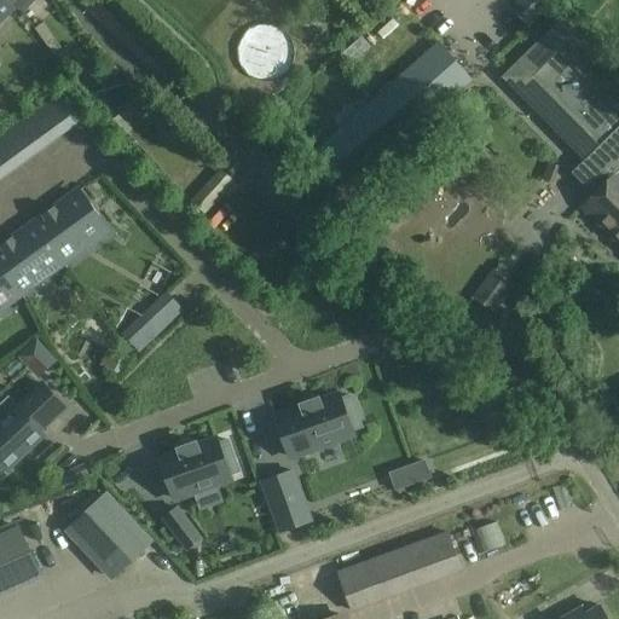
[(0,0),(0,4),(10,13),(17,5),(22,10),(32,0),(0,0)]
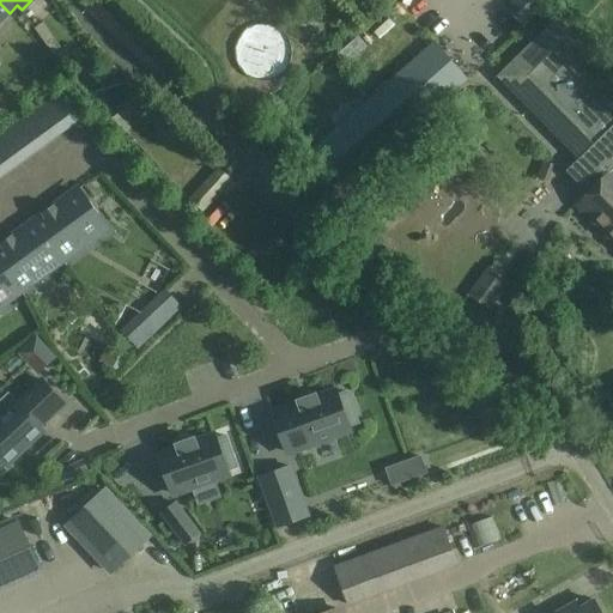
[(542,0),(513,0),(505,7),(523,26),(547,4),(542,0)]
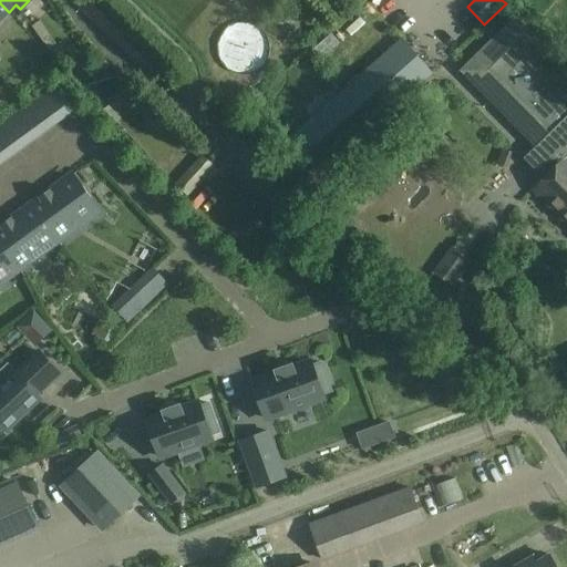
[(566,0),(564,0),(557,7),(566,17),(566,0)]
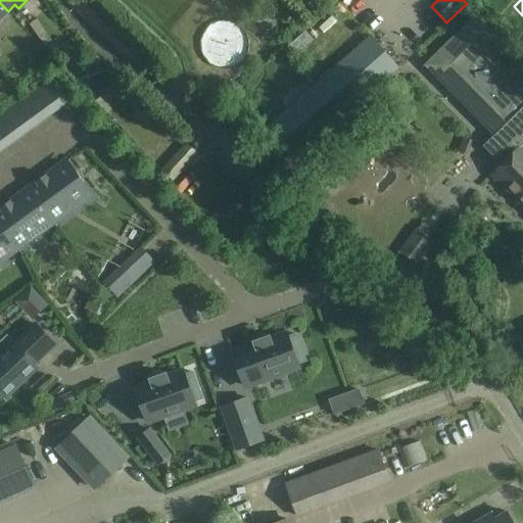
[(290,43),(306,25),(297,16),(281,35),(290,43)]
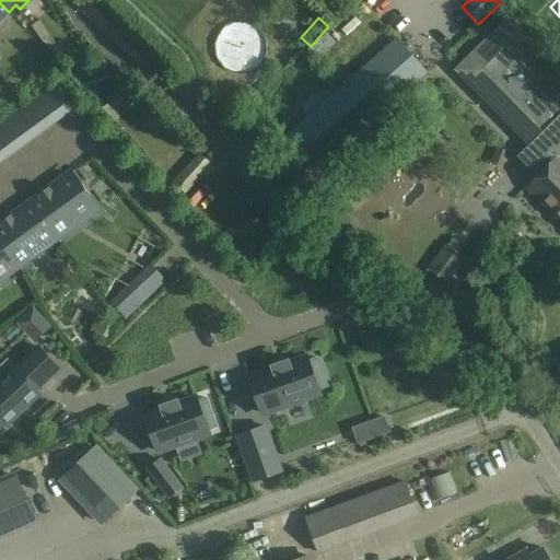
[(559,153),(559,74),(505,20),(454,70),(528,146),(525,148),(536,159),(532,163),(541,172),(559,153)]
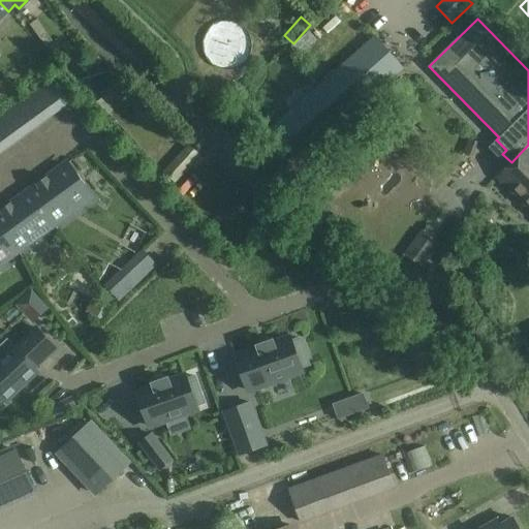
[(48,47),(53,41),(37,20),(30,25),(47,48),(48,47)]
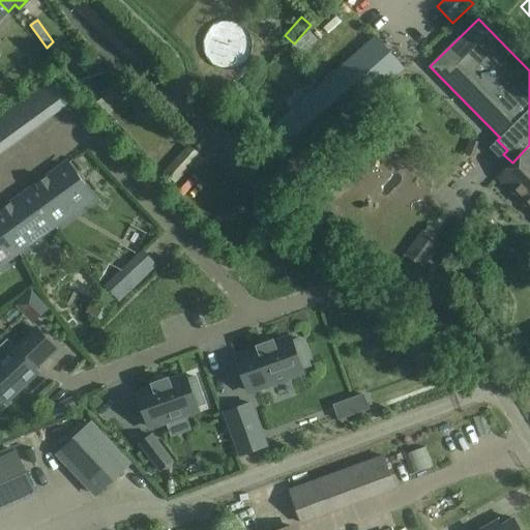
[(298,163),(405,68),(376,34),(268,129),(298,163)]
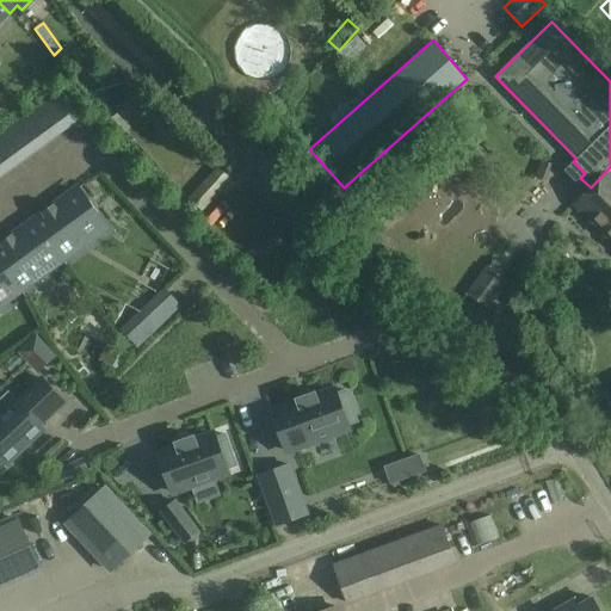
[(98,66),(106,79),(118,72),(110,59),(98,66)]
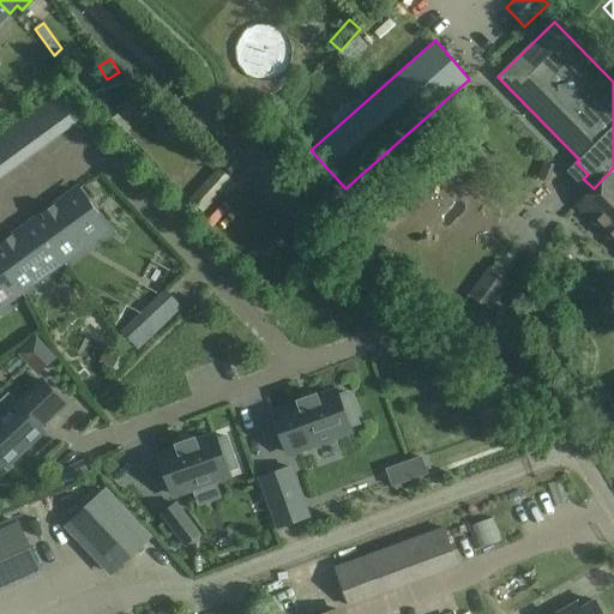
[(62,94),(52,101),(70,125),(79,118),(62,94)]
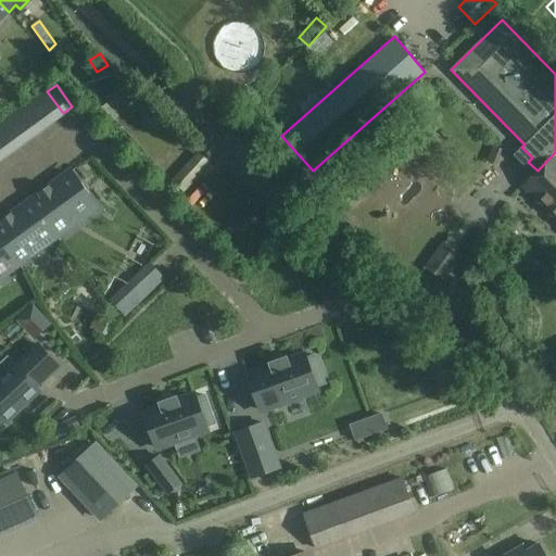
[(28,105),(20,112),(35,134),(43,126),(28,105)]
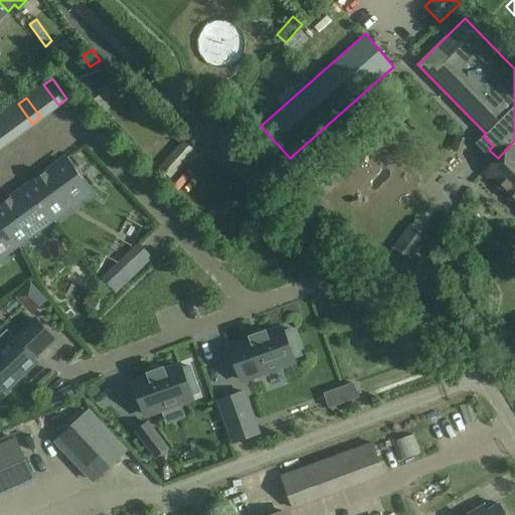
[(144,108),(136,99),(129,106),(137,114),(144,108)]
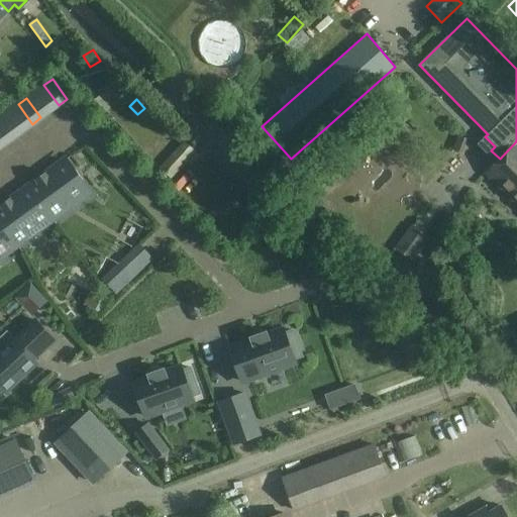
[(0,117),(0,134),(6,143),(14,136),(0,117)]
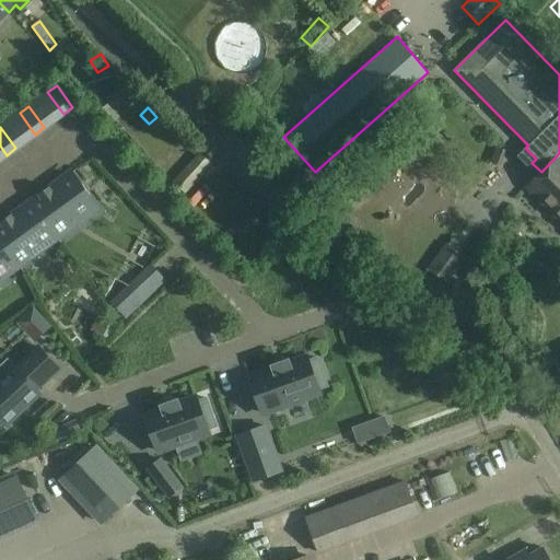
[(559,153),(541,172),(525,188),(559,224),(559,153)]
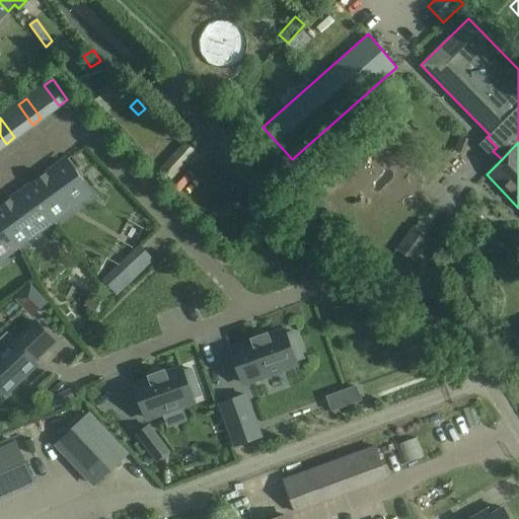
[(28,188),(53,221),(58,227),(59,227),(48,213),(65,200),(71,208),(88,195),(80,183),(84,181),(75,170),(72,172),(64,161),(47,174),(46,173),(35,180),(36,181),(28,188)]
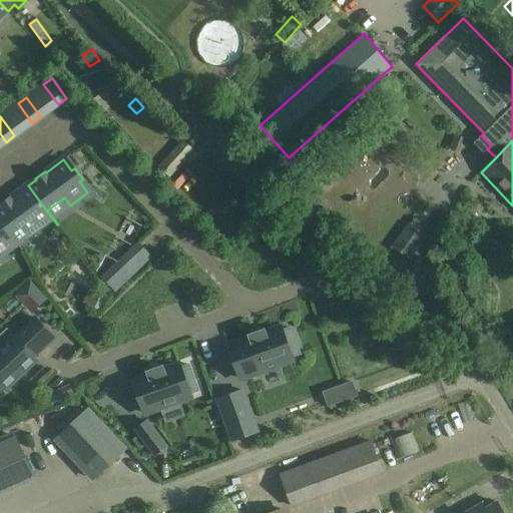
[(313,198),(333,180),(322,168),(302,186),(313,198)]
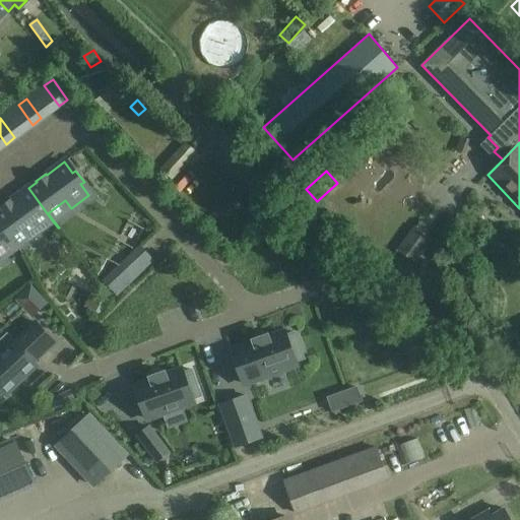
[(2,207),(0,208),(0,222),(17,248),(22,254),(23,253),(12,239),(30,226),(36,234),(53,221),(28,188),(12,200),(11,199),(1,206),(2,207)]
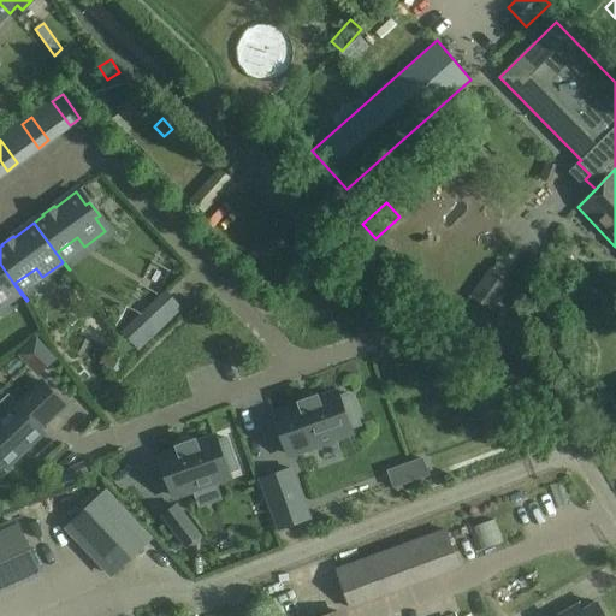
[(0,308),(21,294),(0,264),(0,308)]
